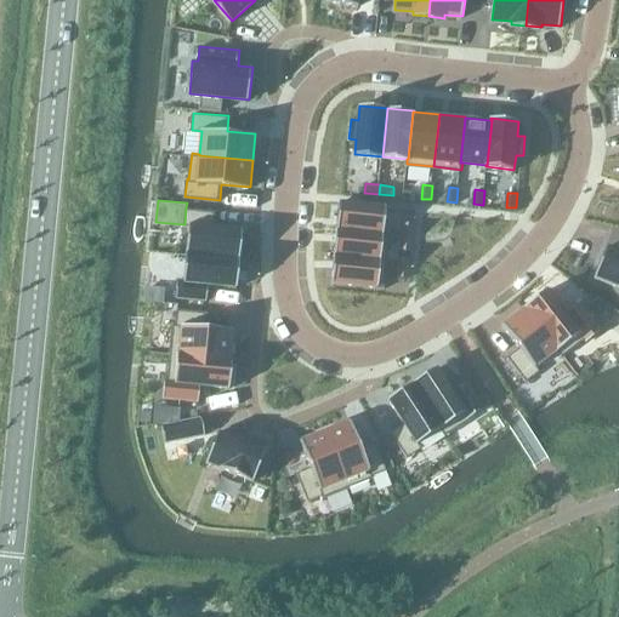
[(341,201),(338,228),(384,233),(385,232),(387,205),(341,201)]
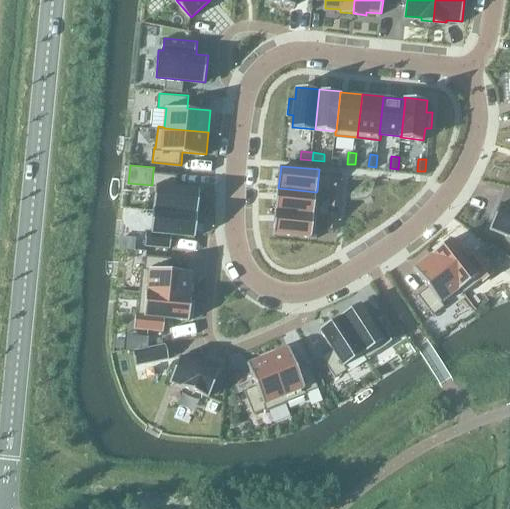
[(153,171),(152,185),(157,185),(155,208),(198,212),(201,188),(177,186),(178,173),(153,171)]
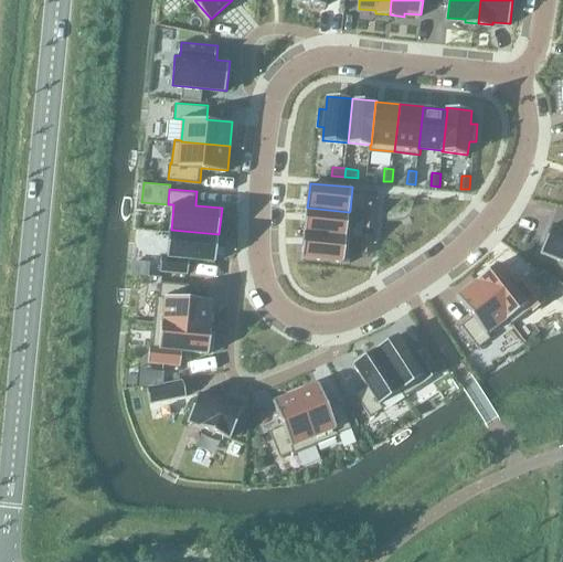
[(369,201),(367,214),(375,214),(378,202),(369,201)]
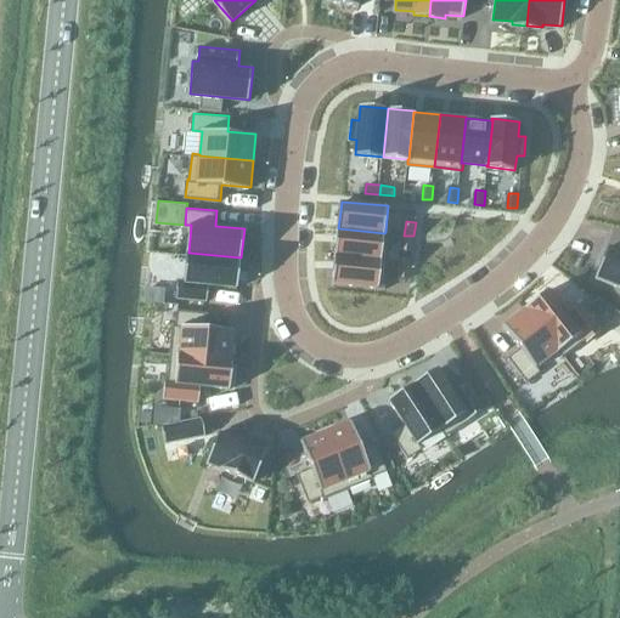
[(338,228),(336,255),(389,260),(392,232),(385,232),(384,233),(338,228)]
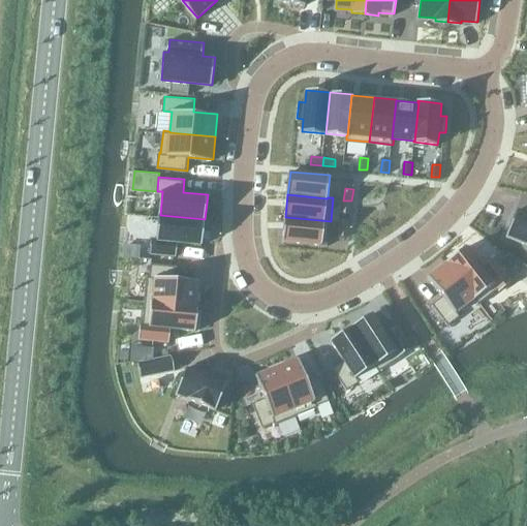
[(343,200),(342,212),(350,213),(351,200),(343,200)]
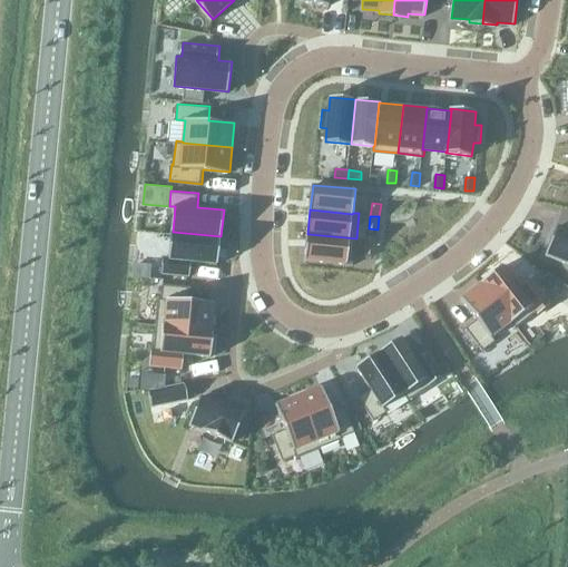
[(558,225),(547,253),(567,261),(567,228),(558,225)]
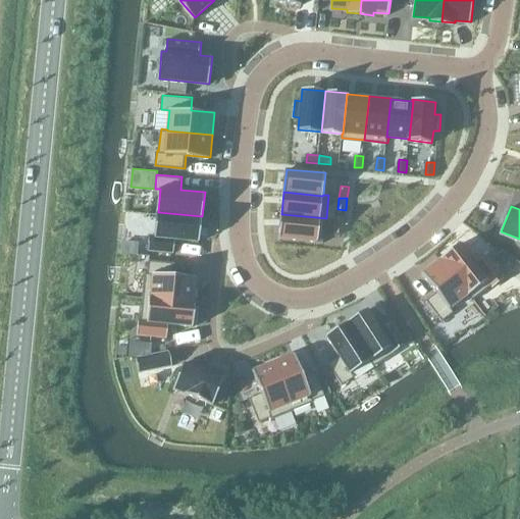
[(151,235),(149,249),(174,251),(175,239),(200,241),(202,216),(158,212),(155,235),(151,235)]
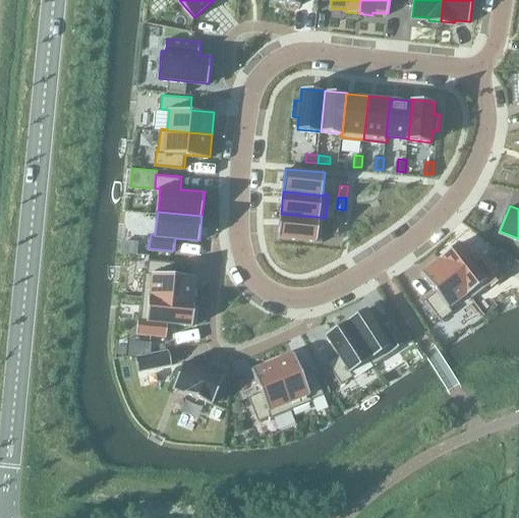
[(281,214),(279,236),(324,241),(326,218),(281,214)]
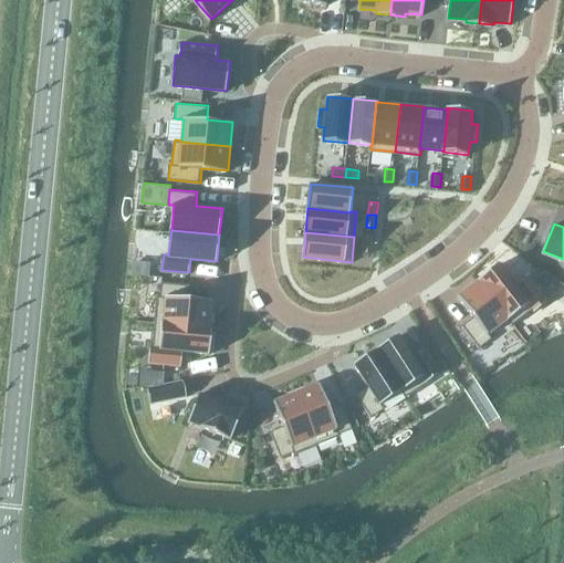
[(365,238),(364,251),(373,252),(374,239),(365,238)]
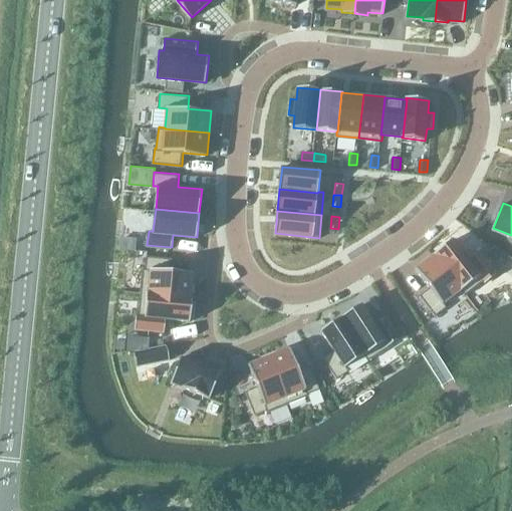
[(454,238),(435,253),(463,288),(462,289),(466,294),(485,280),(486,281),(497,273),(479,249),(469,257),(454,238)]
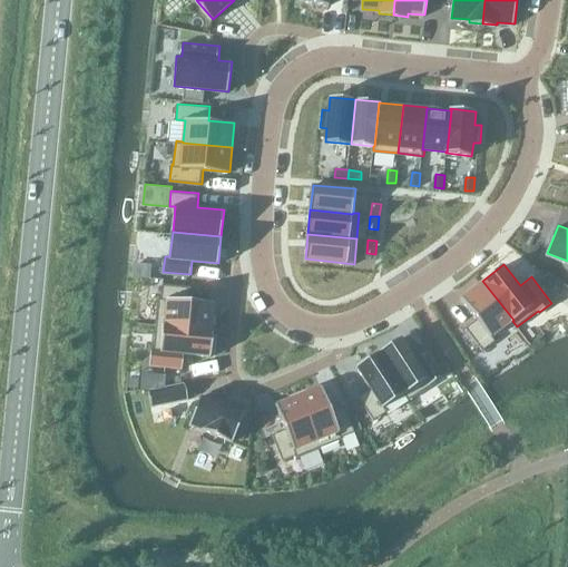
[(467,294),(462,297),(478,319),(467,326),(483,349),(497,340),(493,335),(512,321),(513,320),(482,281),(482,282),(480,283),(479,283),(466,293),(467,294)]
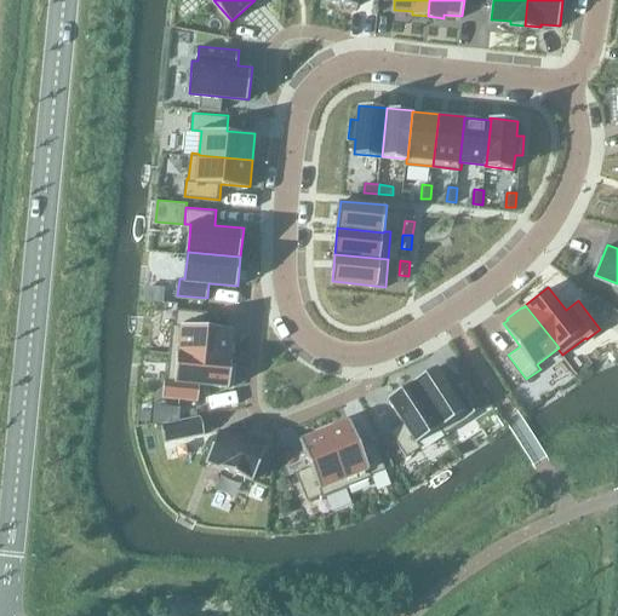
[(173,322),(171,351),(233,357),(233,356),(233,352),(234,352),(236,334),(235,334),(235,328),(207,326),(209,310),(178,308),(177,323),(173,322)]
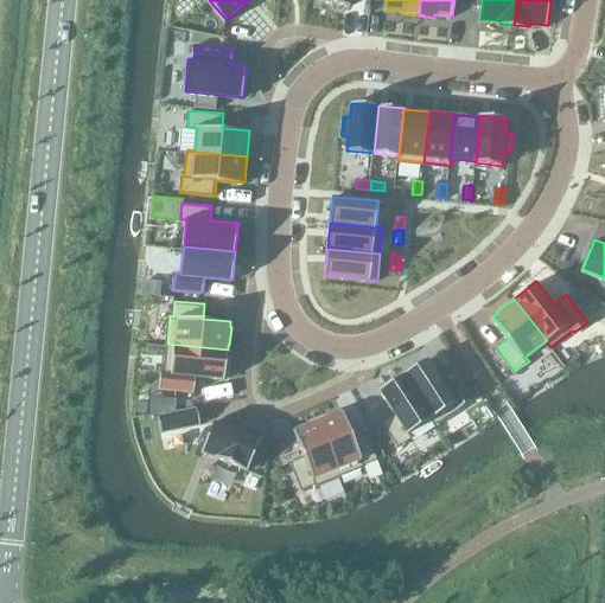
[(163,370),(161,387),(196,391),(197,376),(225,378),(228,350),(167,344),(165,371),(163,370)]
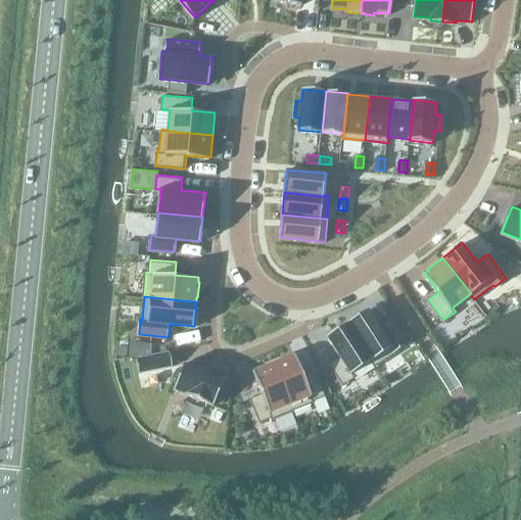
[(369,309),(348,322),(373,360),(372,361),(376,367),(397,352),(396,350),(407,343),(393,322),(382,329),(369,309)]
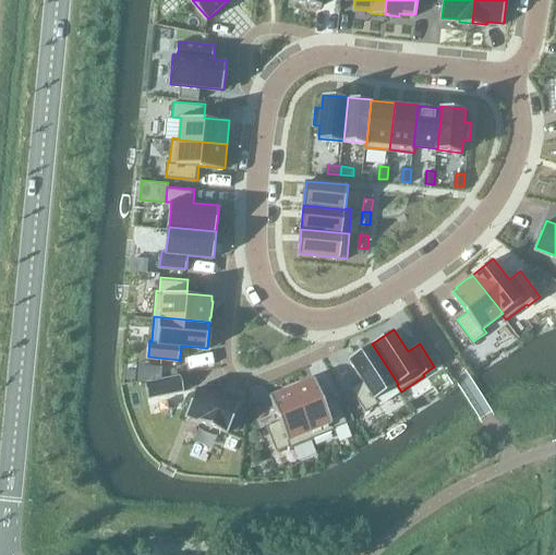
[(372,344),(350,358),(363,379),(352,387),(366,410),(379,401),(377,397),(397,385),(398,384),(372,344)]
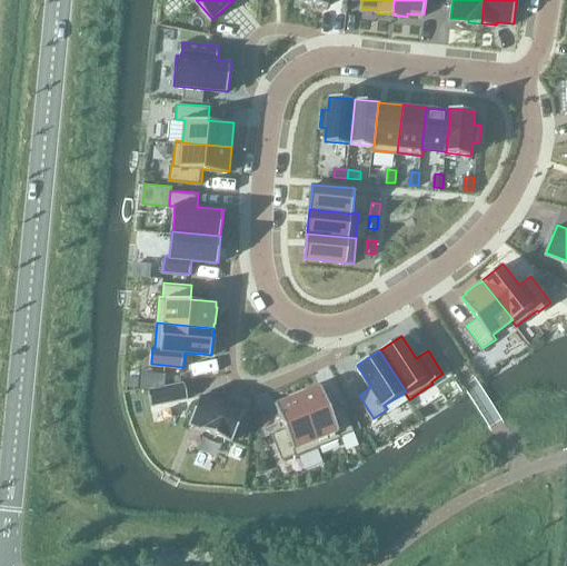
[(143,370),(141,389),(166,385),(167,373),(143,370)]
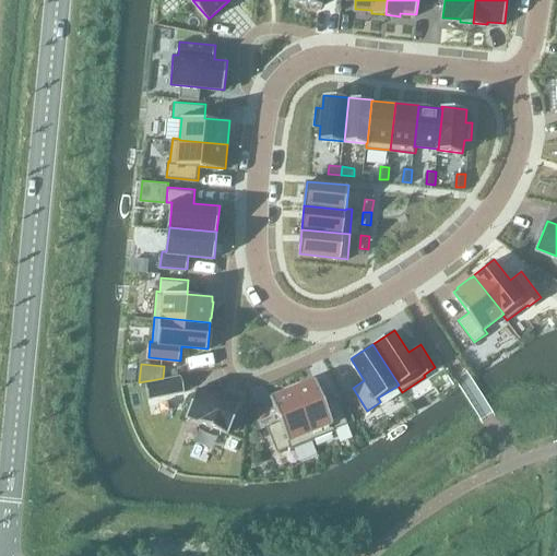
[(182,375),(146,382),(150,398),(186,390),(182,375)]
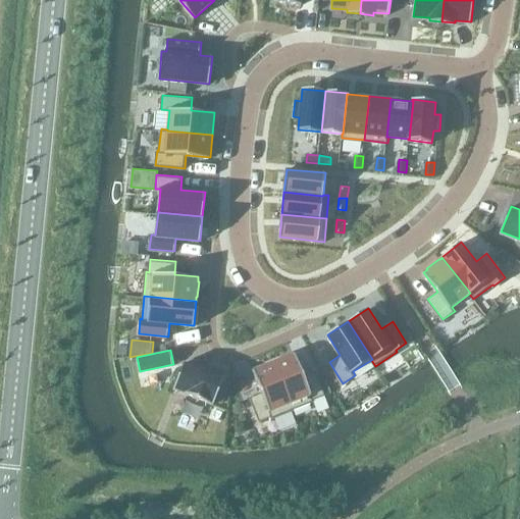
[(295,353),(274,361),(294,409),(314,401),(313,399),(325,394),(316,370),(304,375),(295,353)]
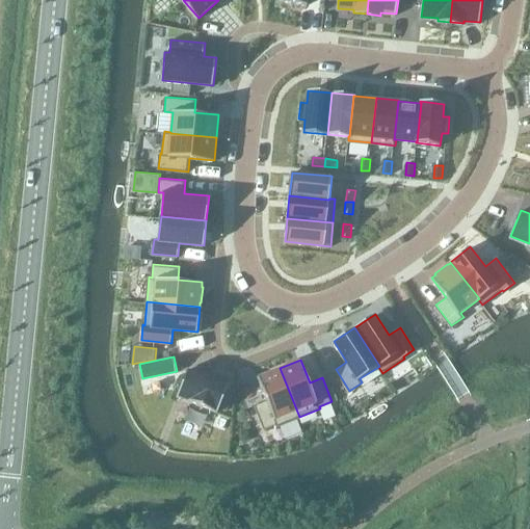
[(267,399),(256,404),(265,428),(277,423),(277,425),(299,417),(280,368),(258,376),(267,399)]
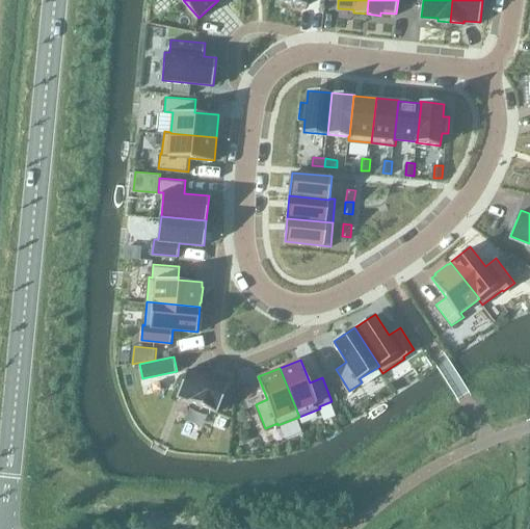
[(188,369),(178,395),(189,400),(215,411),(216,411),(218,411),(229,385),(188,369)]
